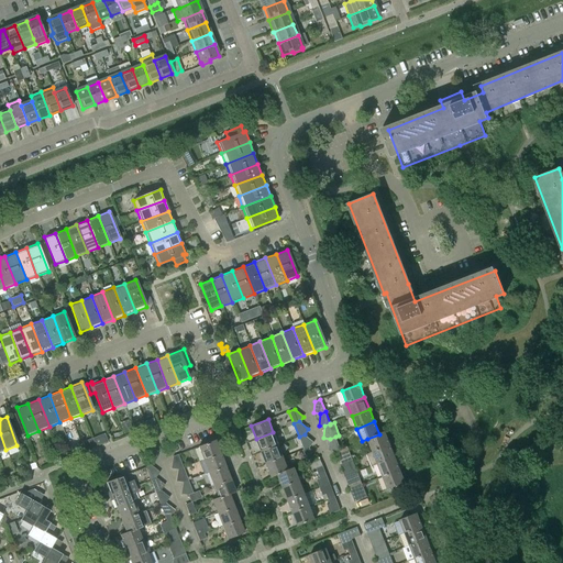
[(256,439),(261,452),(278,445),(273,432),(256,439)]
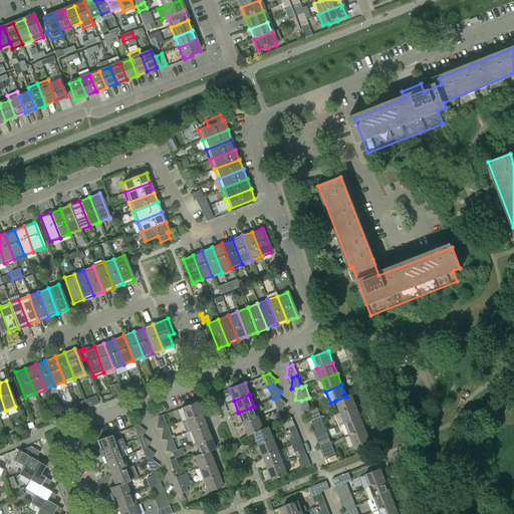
[(335,401),(339,412),(356,406),(351,395),(346,397),(335,401)]
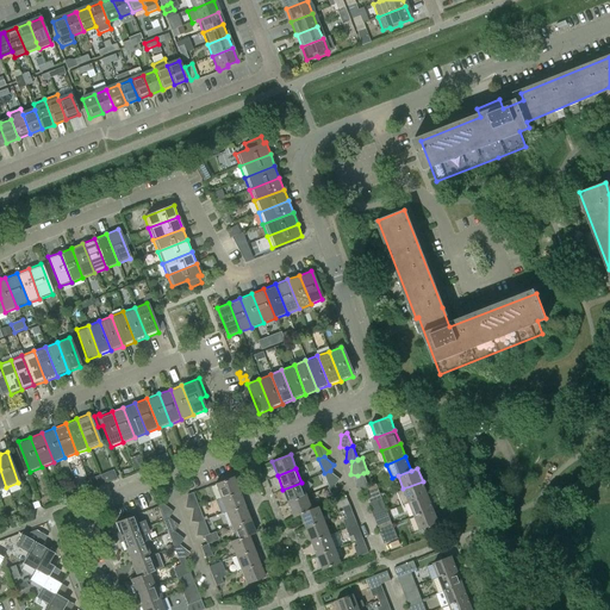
[(340,479),(330,471),(324,473),(329,486),(330,487),(335,485),(335,484),(340,479)]
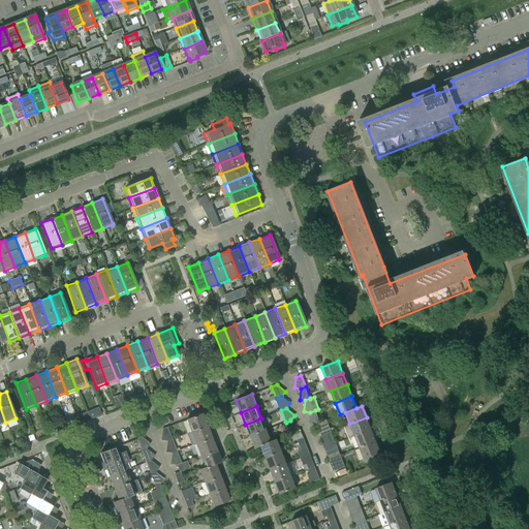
[(319,422),(315,410),(310,412),(309,424),(315,424),(319,422)]
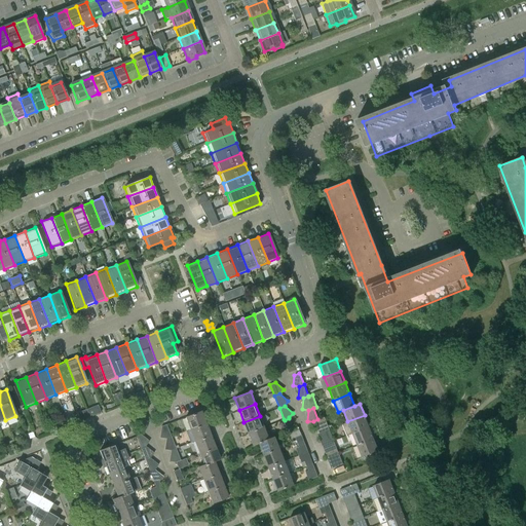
[(189,429),(205,423),(200,411),(185,417),(189,429)]
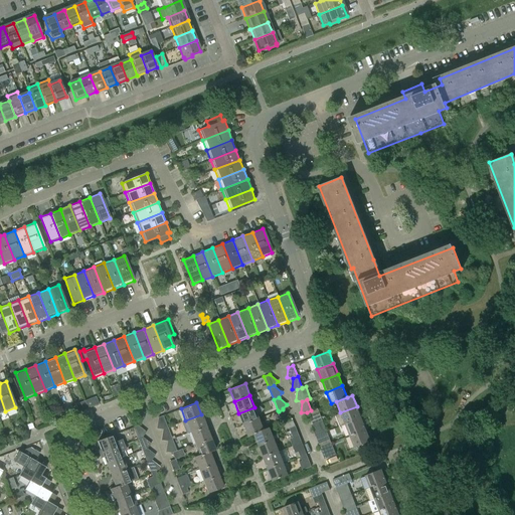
[(340,412),(341,413),(335,415),(340,426),(345,424),(361,417),(357,406),(340,412)]
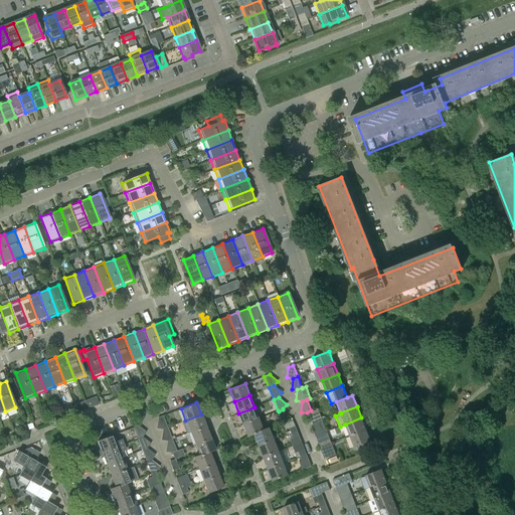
[(238,413),(243,424),(259,418),(254,407),(238,413)]
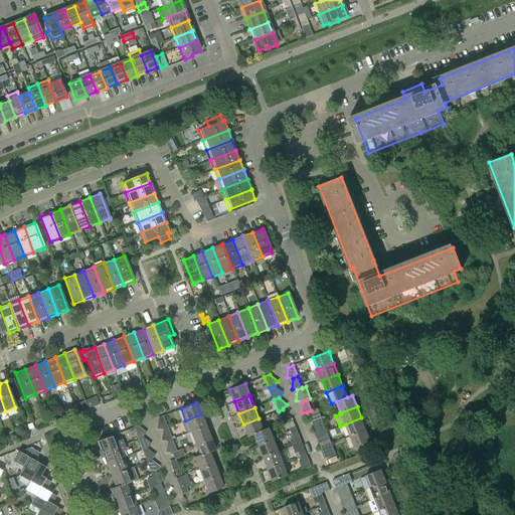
[(309,418),(311,424),(322,419),(320,414),(318,408),(311,410),(307,412),(309,418)]
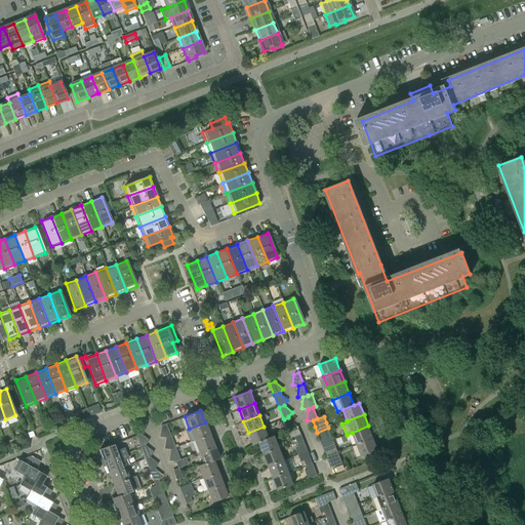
[(189,429),(194,441),(210,435),(205,422),(189,429)]
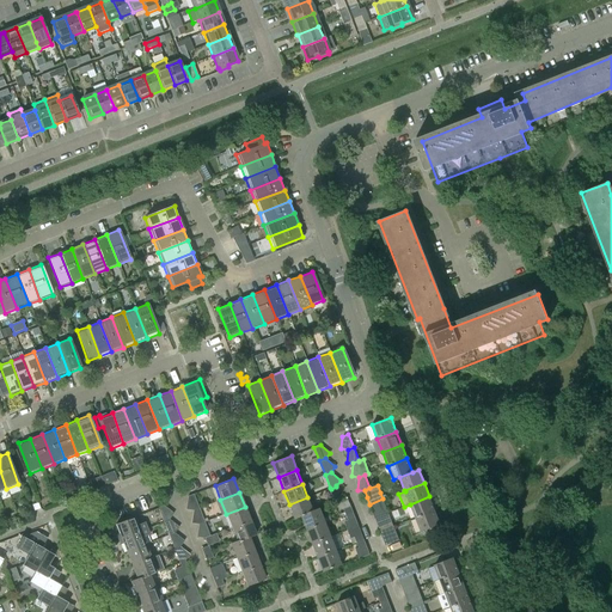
[(193,510),(199,508),(193,495),(187,496),(185,509),(193,510)]
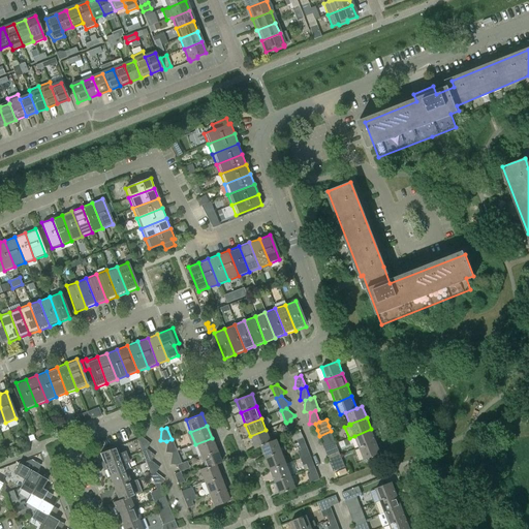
[(354,436),(360,447),(376,441),(371,429),(354,436)]
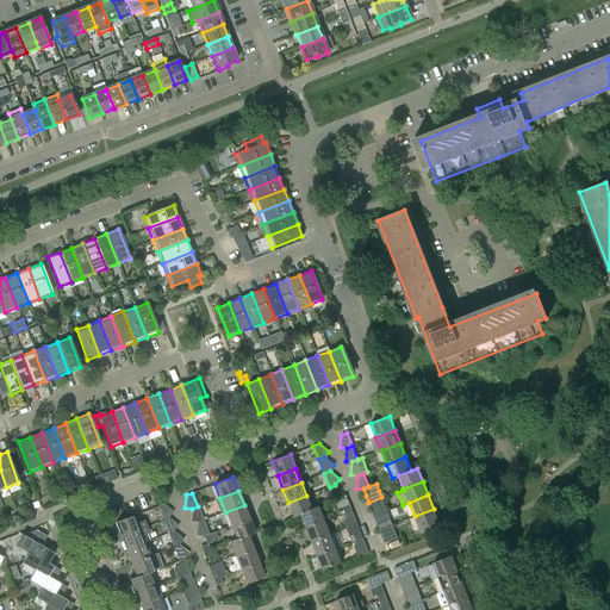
[(312,510),(306,496),(288,503),(294,517),(300,515),(312,510)]
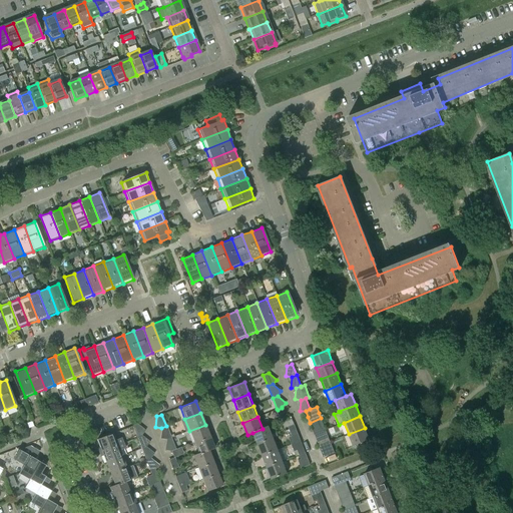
[(310,423),(312,428),(315,434),(326,430),(321,418),(310,423)]
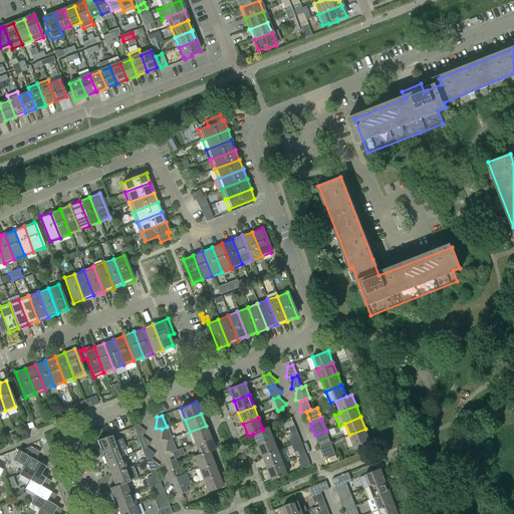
[(137,439),(142,437),(146,432),(138,425),(133,427),(137,439)]
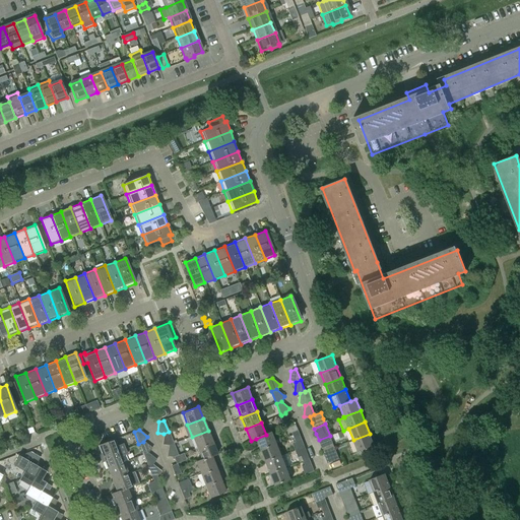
[(212,442),(208,431),(192,437),(196,448),(212,442)]
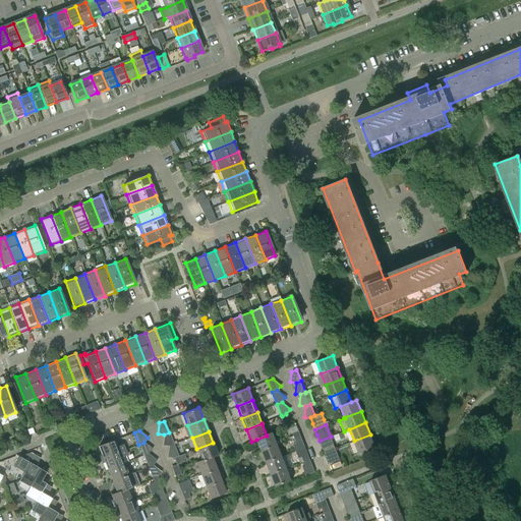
[(162,446),(168,447),(173,445),(169,432),(164,435),(162,446)]
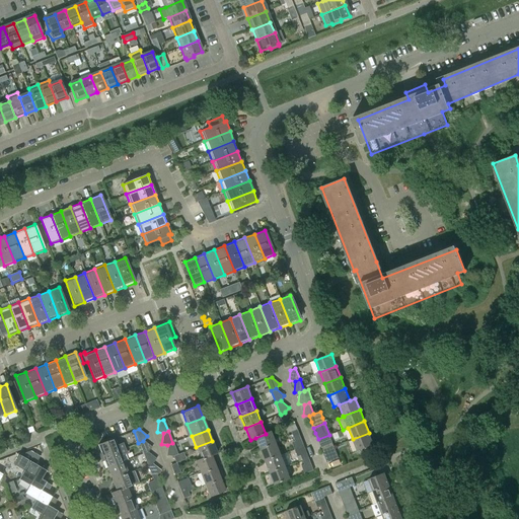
[(255,438),(261,449),(276,444),(272,432),(266,434),(255,438)]
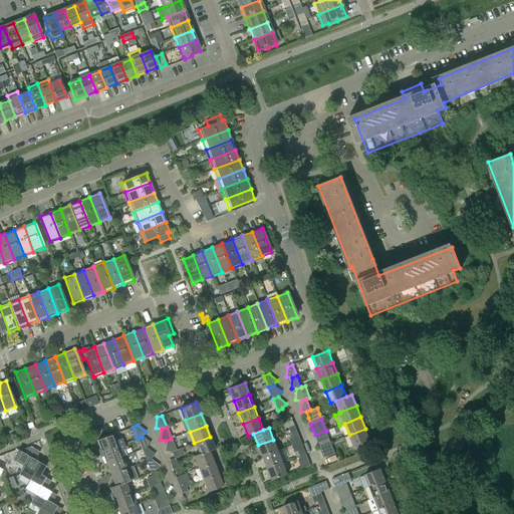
[(365,429),(349,435),(353,447),(369,440),(365,429)]
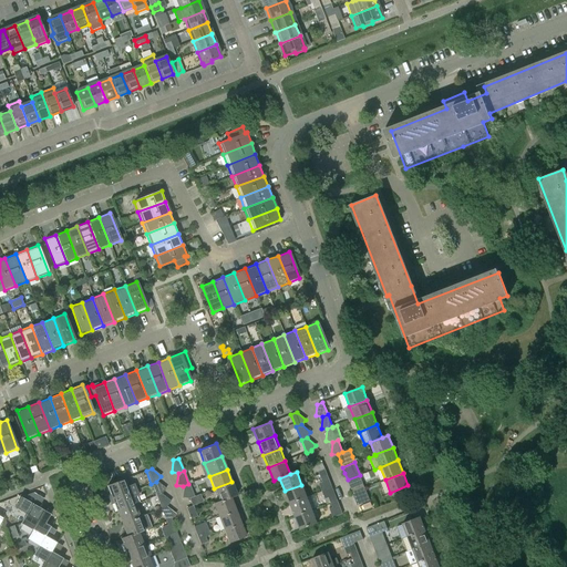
[(362,481),(360,475),(348,480),(352,493),(364,487),(362,481)]
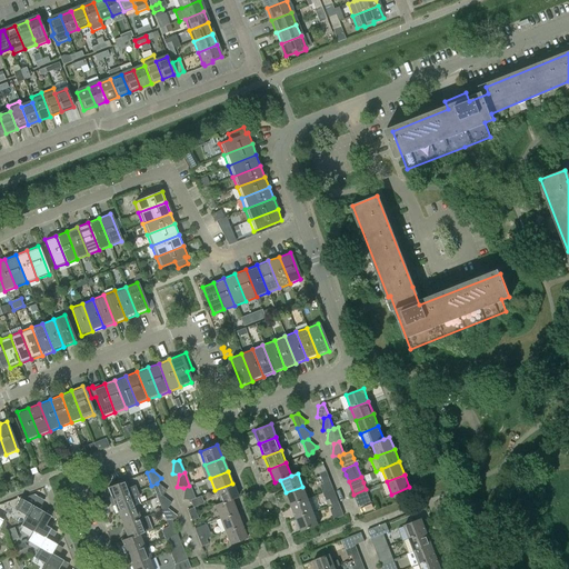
[(135,486),(128,488),(125,481),(107,488),(110,496),(108,497),(110,501),(137,491),(135,486)]
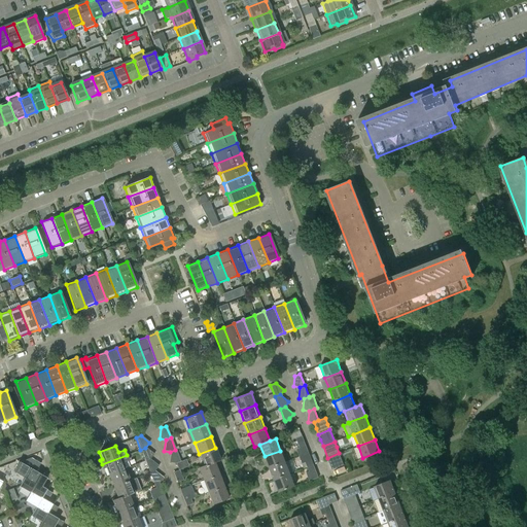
[(140,450),(145,461),(149,459),(153,455),(145,448),(140,450)]
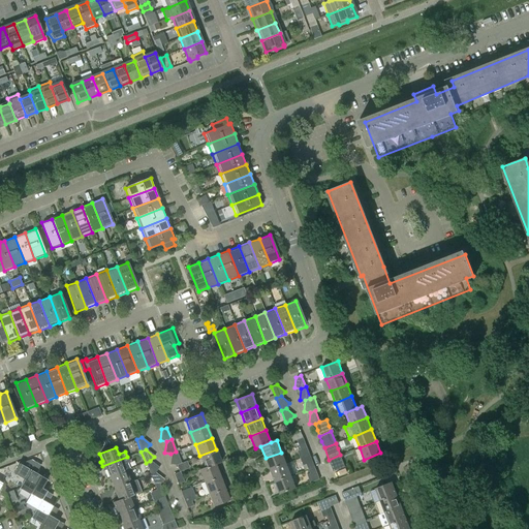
[(220,461),(216,449),(199,456),(205,467),(215,464),(220,461)]
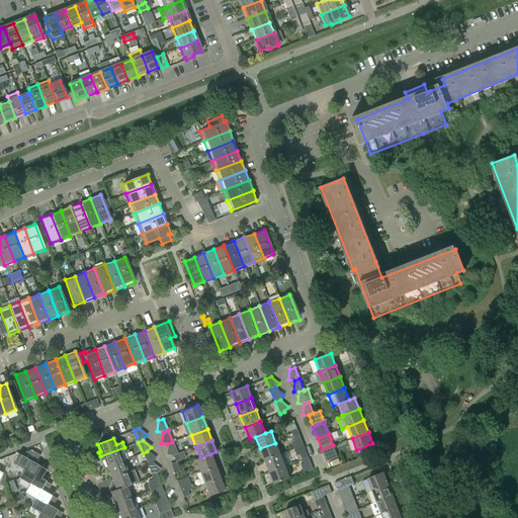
[(166,454),(172,455),(177,453),(172,442),(167,444),(166,454)]
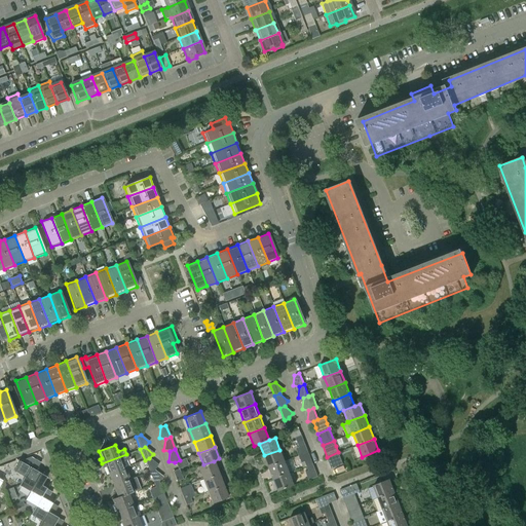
[(264,455),(269,467),(285,461),(279,450),(264,455)]
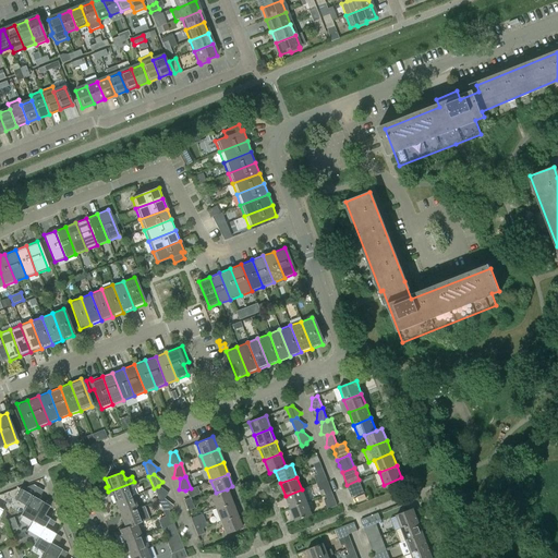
[(364,493),(359,480),(347,485),(352,497),(364,493)]
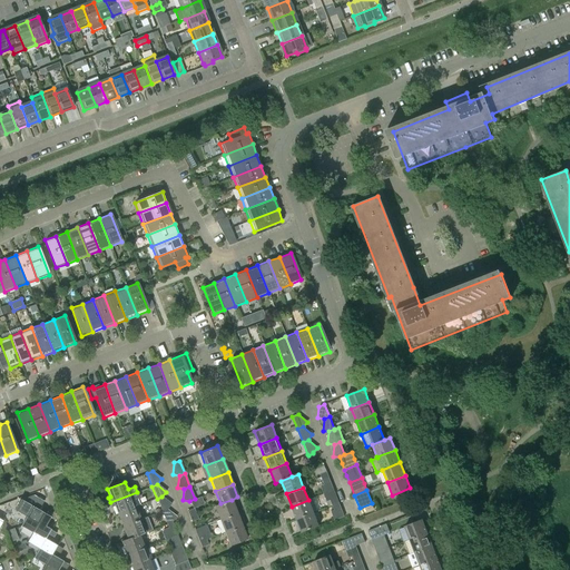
[(114,507),(117,514),(135,508),(133,501),(139,498),(137,492),(110,502),(111,508),(114,507)]
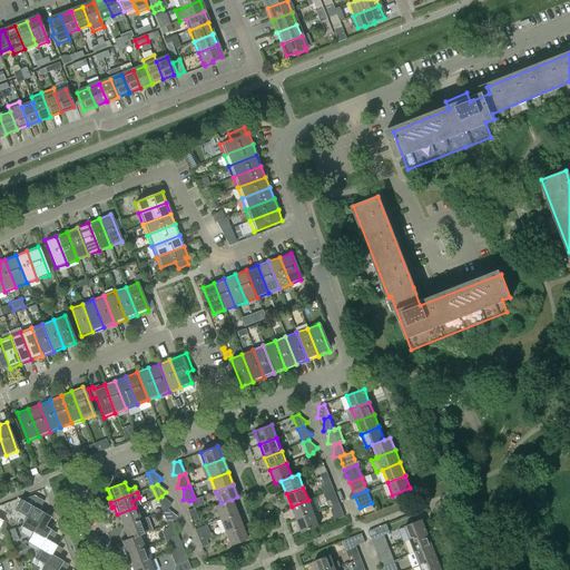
[(15,510),(26,517),(38,523),(43,514),(38,511),(42,502),(32,495),(21,500),(20,501),(15,510)]
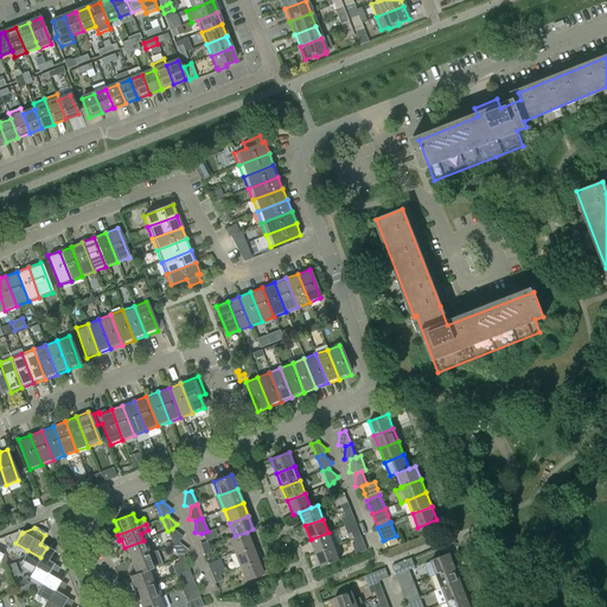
[(167,531),(172,545),(178,543),(183,537),(172,529),(167,531)]
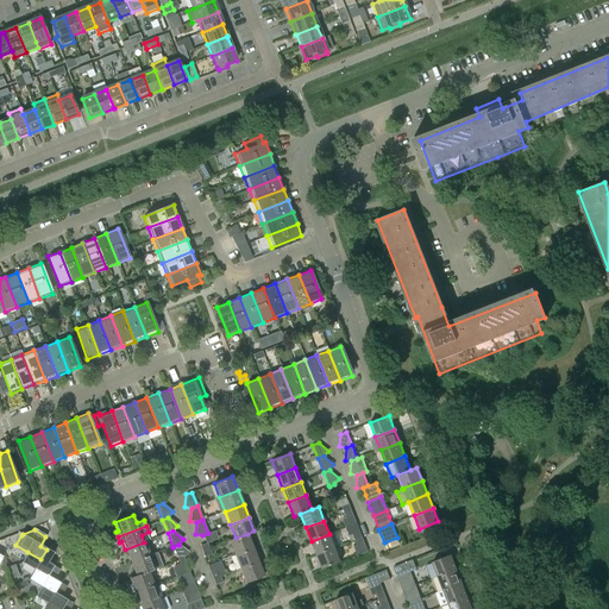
[(208,534),(208,533),(202,535),(203,535),(207,544),(219,539),(215,531),(208,534)]
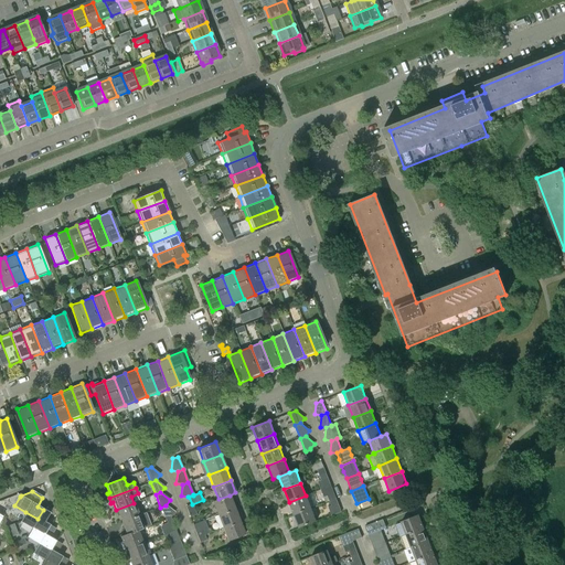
[(230,496),(219,499),(212,502),(217,514),(234,508),(230,496)]
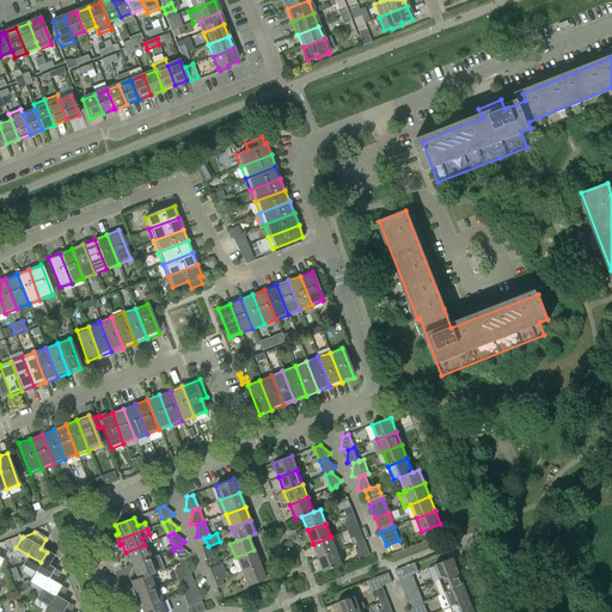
[(313,544),(318,558),(336,551),(331,537),(313,544)]
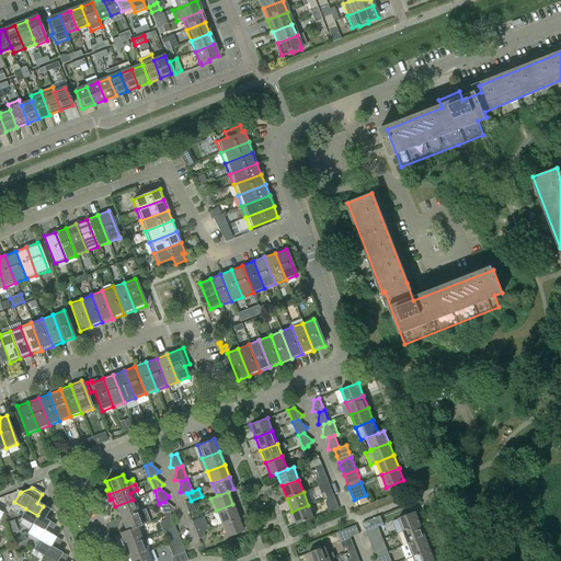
[(328,497),(330,502),(325,503),(329,512),(339,508),(336,500),(334,494),(328,497)]
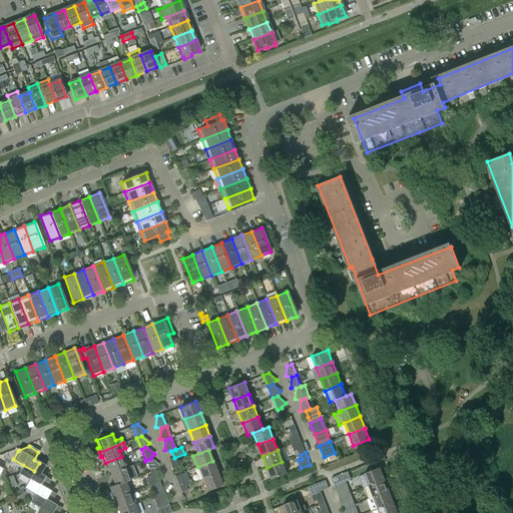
[(126,468),(121,457),(105,463),(110,474),(126,468)]
